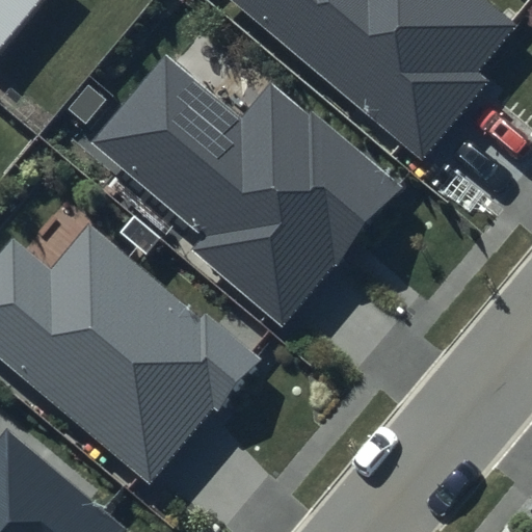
[(0,0),(0,47),(38,0),(0,0)]
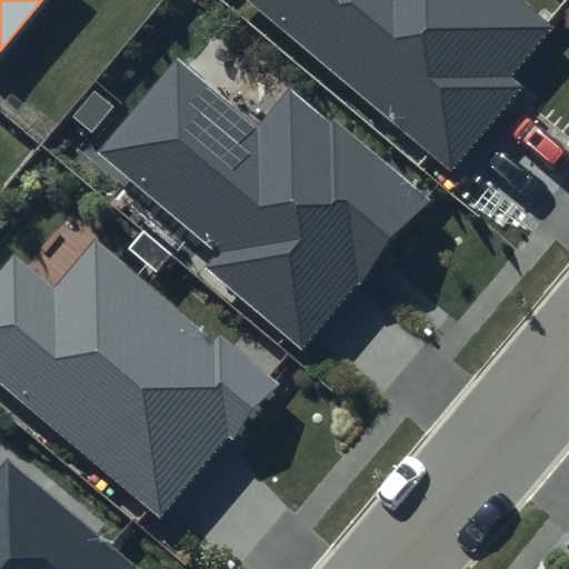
[(552,29),(517,0),(248,0),(451,169),(523,83),(513,75),(552,29)]
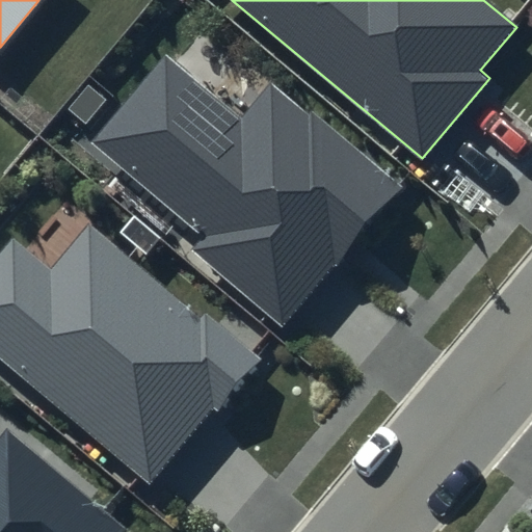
[(242,117),(166,54),(91,141),(204,236),(192,248),(280,322),(395,187),(271,83),(242,117)]
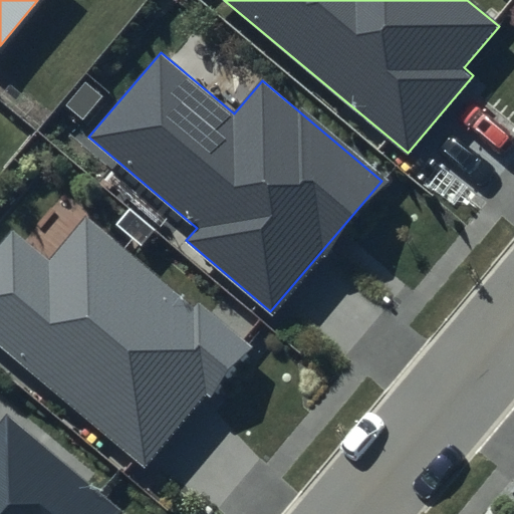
[(192,304),(87,217),(49,262),(12,231),(0,244),(0,344),(145,465),(204,395),(211,399),(256,344),(198,296),(192,304)]
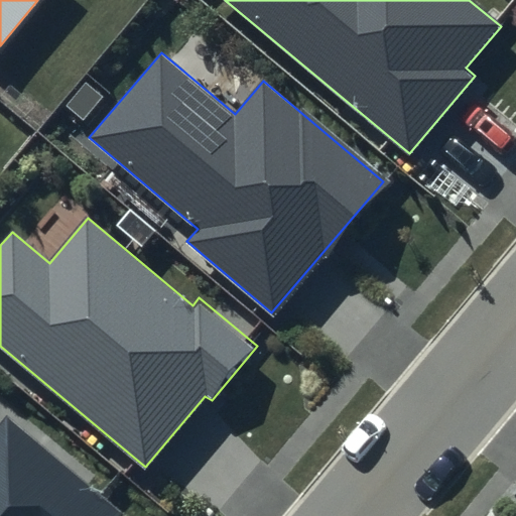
[(124,515),(128,513),(7,414),(0,423),(0,515),(124,515)]
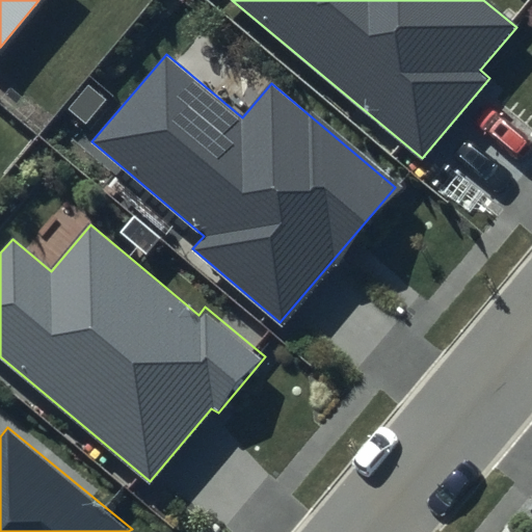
All buildings are outlined.
